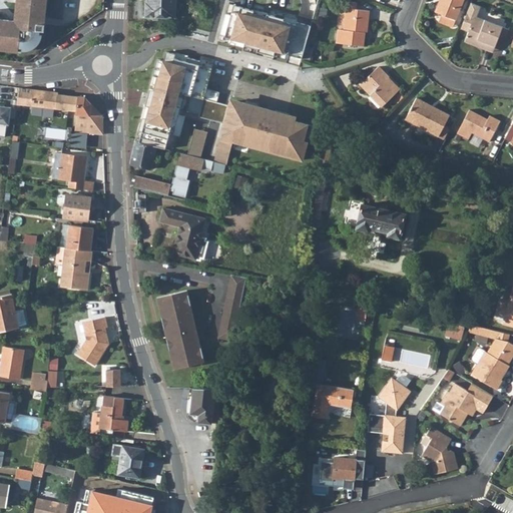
[(16,0),(15,15),(21,15),(20,22),(0,19),(0,49),(18,51),(18,46),(22,47),(22,49),(27,49),(30,48),(33,46),(35,45),(38,41),(40,38),(41,34),(38,34),(38,30),(43,31),(46,0),(16,0)]
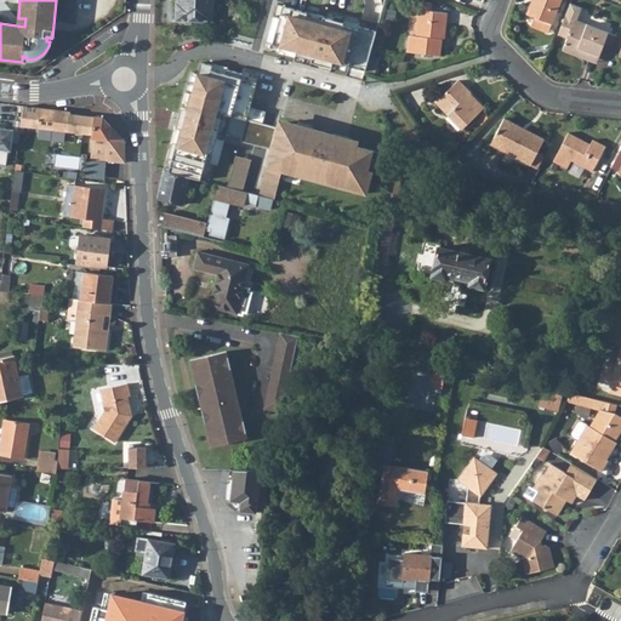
[(211,0),(178,0),(180,4),(176,4),(176,20),(211,21),(211,0)]
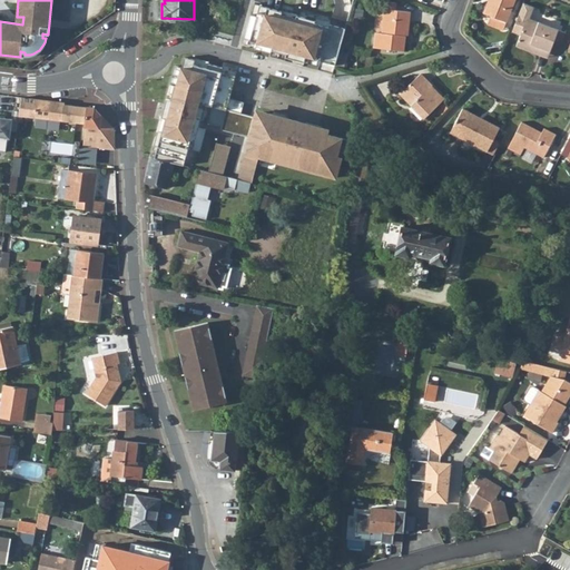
[(373,43),(372,47),(401,50),(403,31),(406,31),(409,11),(393,9),(394,2),(385,1),(385,0),(379,0),(377,15),(383,16),(382,21),(381,31),(374,31),(373,43)]
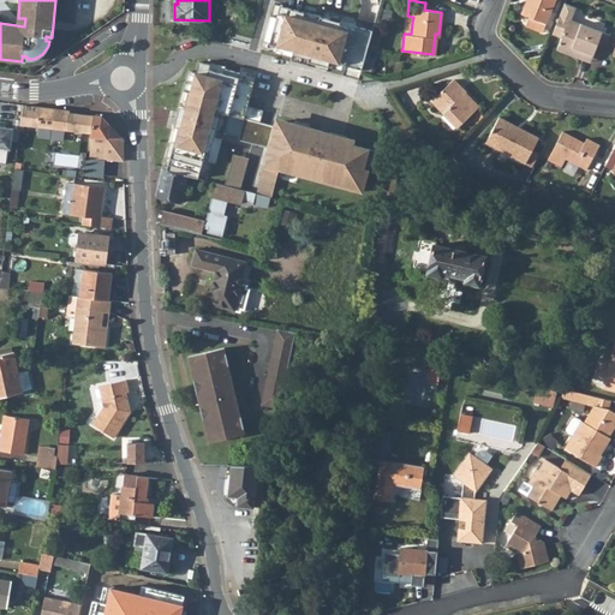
[(529,0),(524,15),(547,24),(555,0),(529,0)]
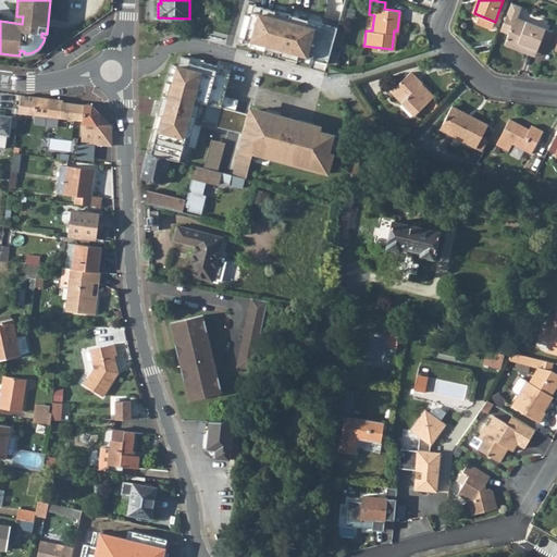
[(520,5),(510,2),(499,31),(507,34),(504,45),(515,49),(517,42),(536,50),(544,27),(516,17),(520,5)]
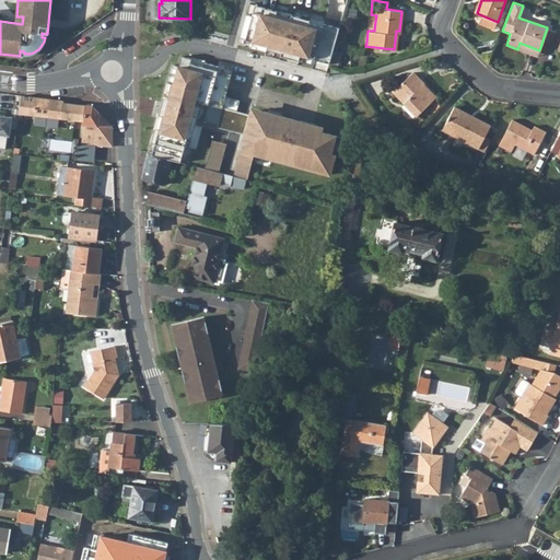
[(316,30),(259,13),(252,45),(271,47),(300,56),(310,60),(316,30)]
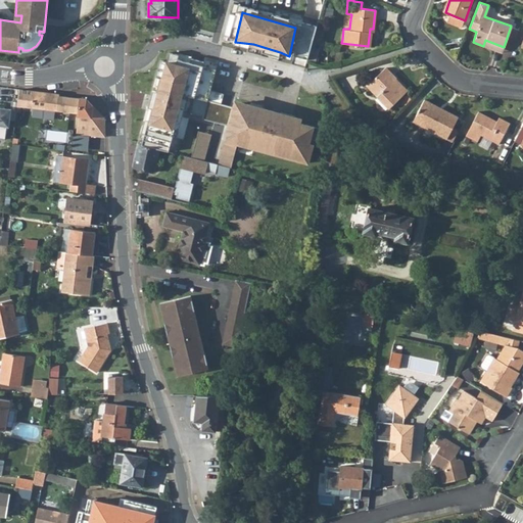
[(485,40),(483,46),(501,53),(504,47),(485,40)]
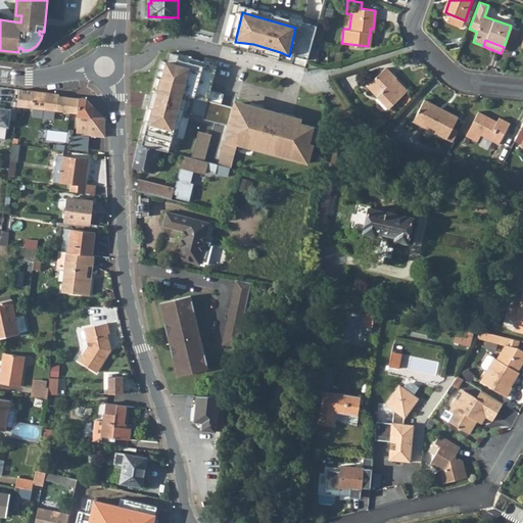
[(253,44),(250,57),(277,63),(280,52),(253,44)]
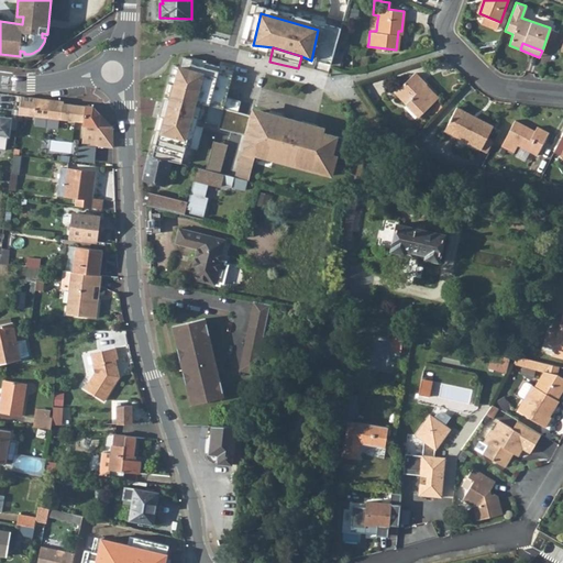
[(199,76),(174,68),(162,109),(155,135),(181,142),(199,76)]
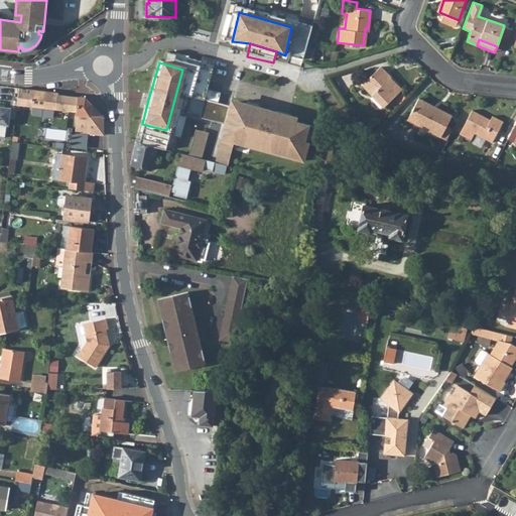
[(398,91),(386,80),(389,78),(378,67),(361,84),(383,107),(398,91)]
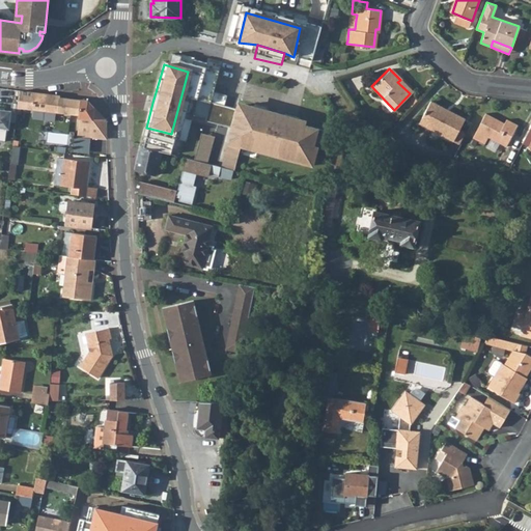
[(400,80),(397,82),(410,93),(412,91),(400,80)]
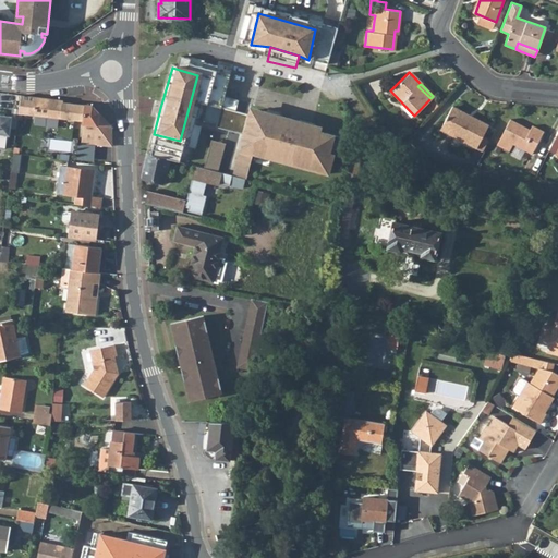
[(21,94),(17,112),(84,121),(84,140),(112,141),(112,125),(93,105),(63,101),(63,99),(21,94)]
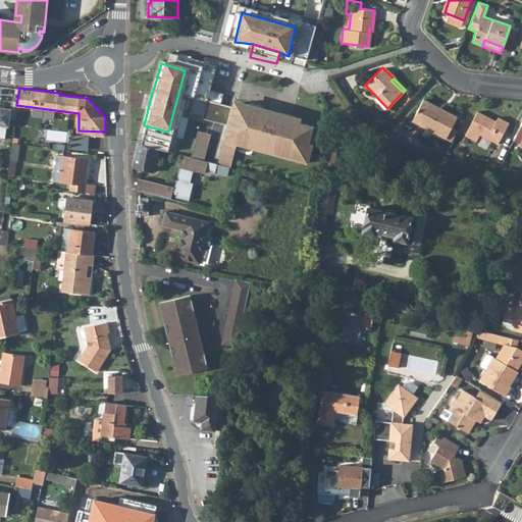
[(422,98),(411,119),(445,138),(456,116),(422,98)]
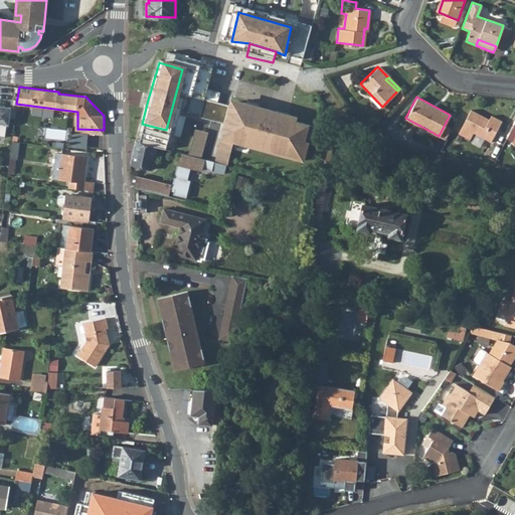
[(291,117),(226,100),(217,139),(301,160),(303,152),(311,127),(291,121),(291,117)]
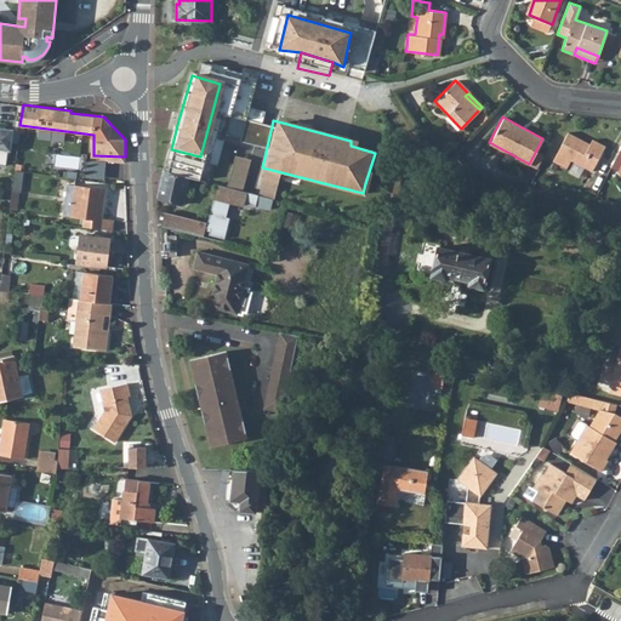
[(12,129),(0,127),(0,164),(6,165),(7,149),(10,151),(12,129)]
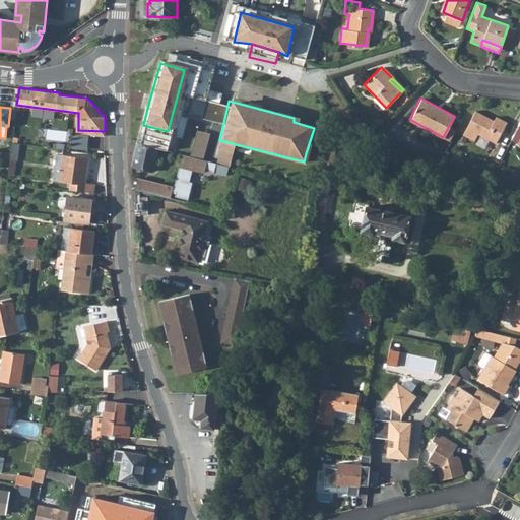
[(474,111),(462,134),(473,140),(477,133),(495,142),(506,121),(495,116),(493,120),(474,111)]
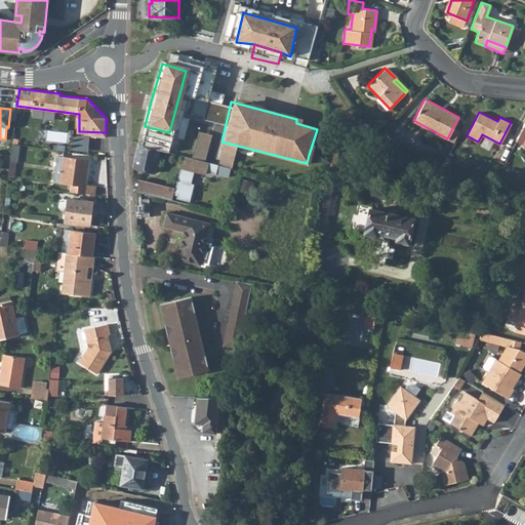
[(12,145),(10,161),(17,162),(19,145),(12,145)]
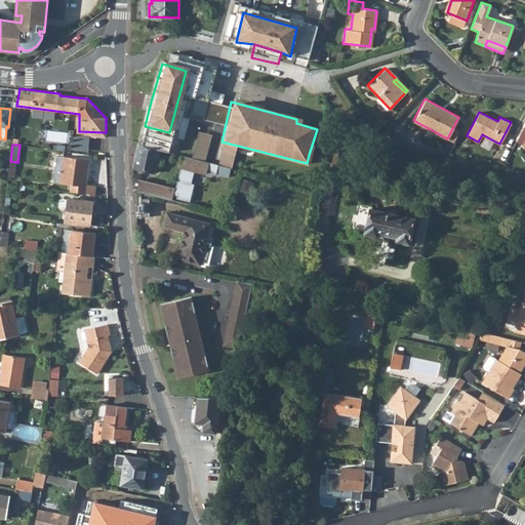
[(138,145),(133,167),(155,173),(160,151),(138,145)]
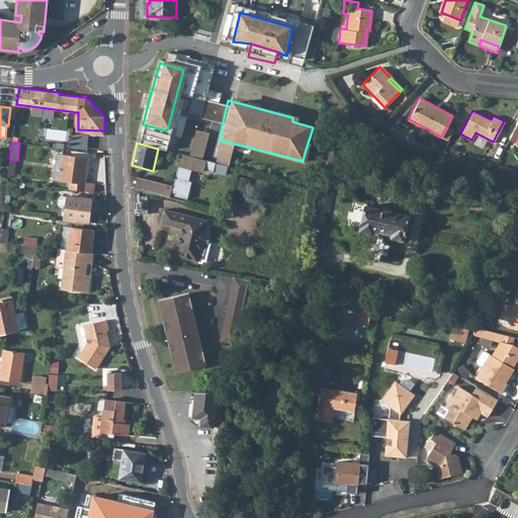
[(70,180),(69,189),(93,192),(94,183),(84,182),(87,158),(55,154),(52,178),(70,180)]
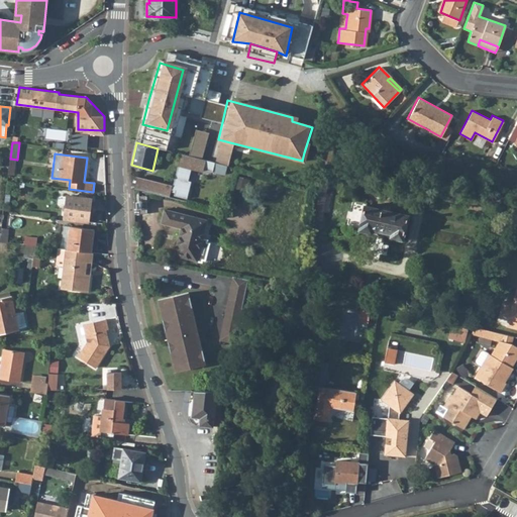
[(226,165),(181,153),(173,186),(149,180),(147,189),(171,195),(172,190),(176,191),(175,196),(187,199),(192,182),(189,181),(192,168),(203,171),(204,170),(213,172),(213,171),(224,174),(226,165)]
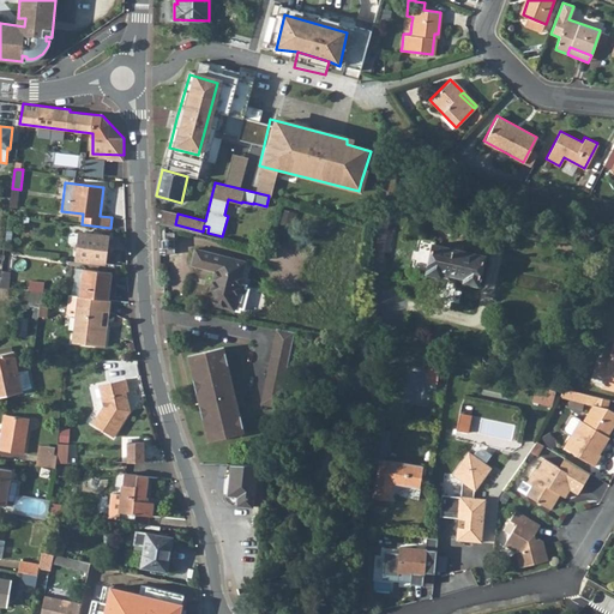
[(178,214),(166,210),(162,227),(202,236),(203,232),(175,224),(178,214)]
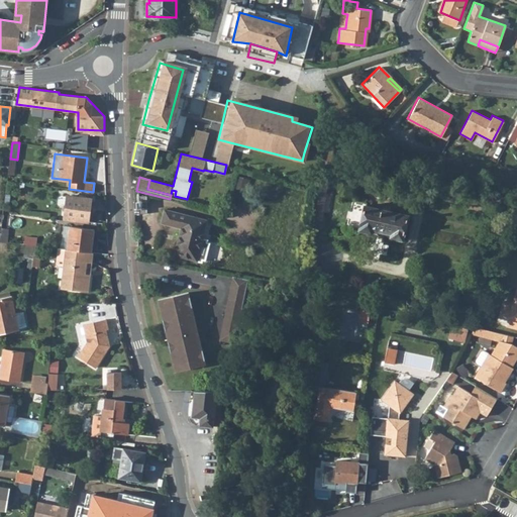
[(67,196),(64,217),(88,220),(91,199),(67,196)]
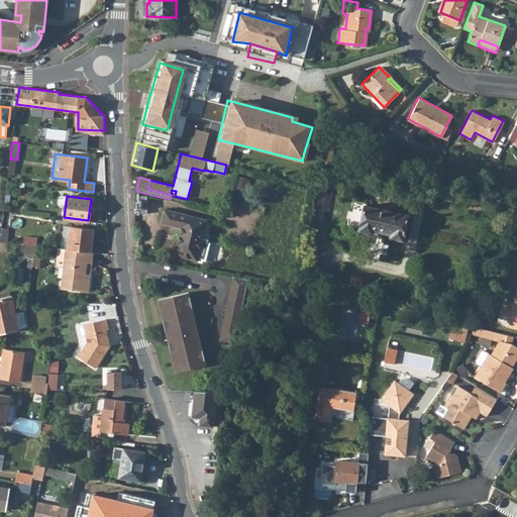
[(373,230),(377,230),(382,210),(380,209),(365,206),(358,230),(372,233),(373,230)]
